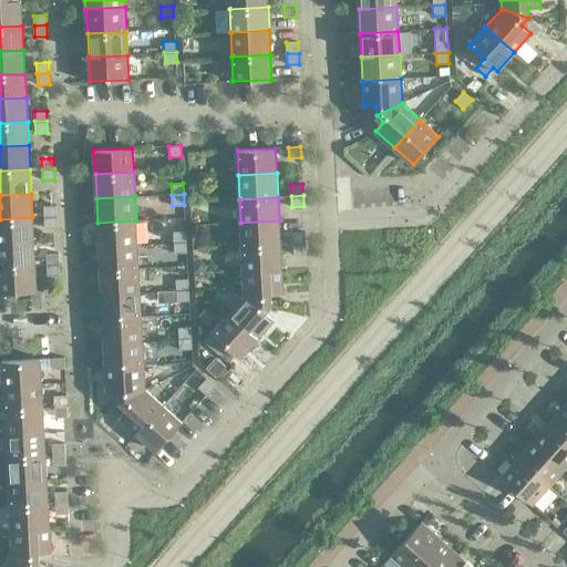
[(44,217),(57,216),(57,206),(44,207),(44,217)]
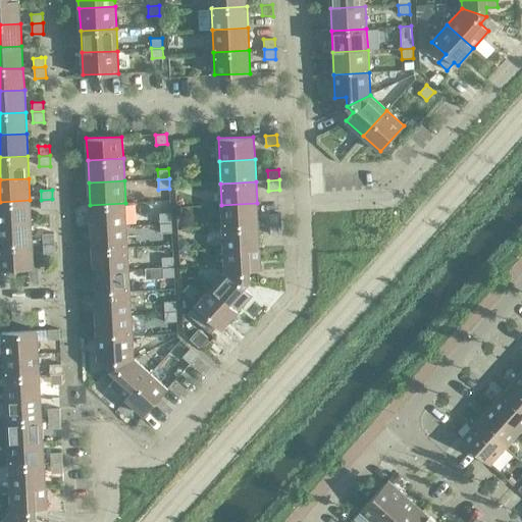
[(42,210),(49,210),(53,210),(52,199),(41,200),(42,210)]
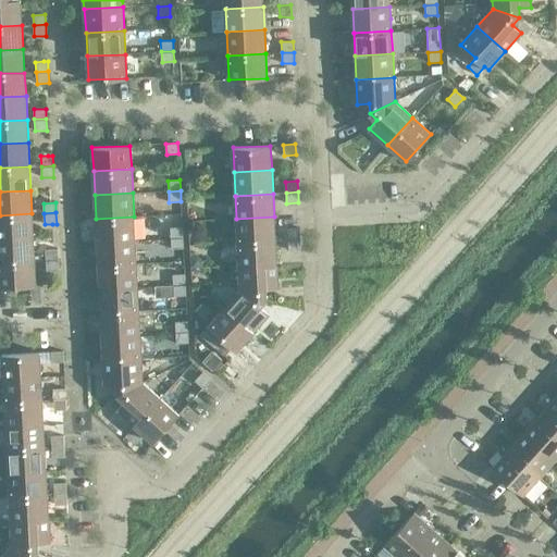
[(32,213),(0,215),(0,238),(34,237),(32,213)]
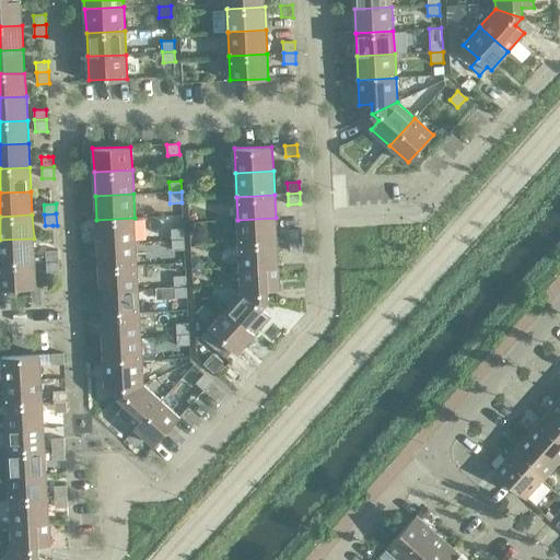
[(135,218),(96,220),(97,244),(136,242),(135,218)]
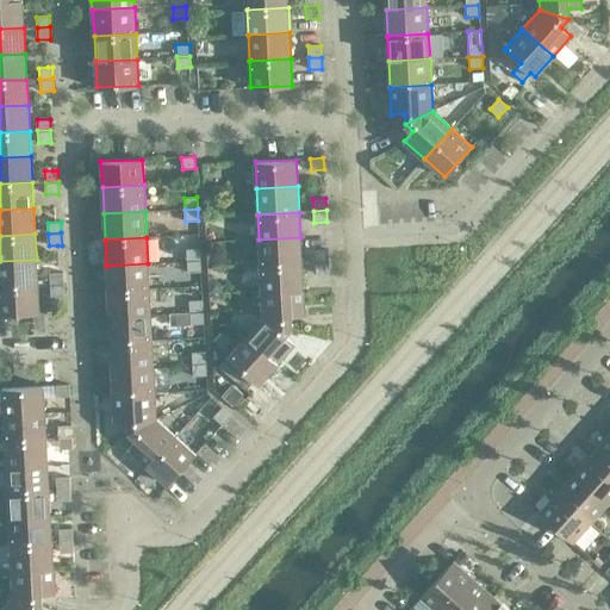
[(300,237),(259,240),(260,263),(251,265),(251,266),(302,263),(300,237)]
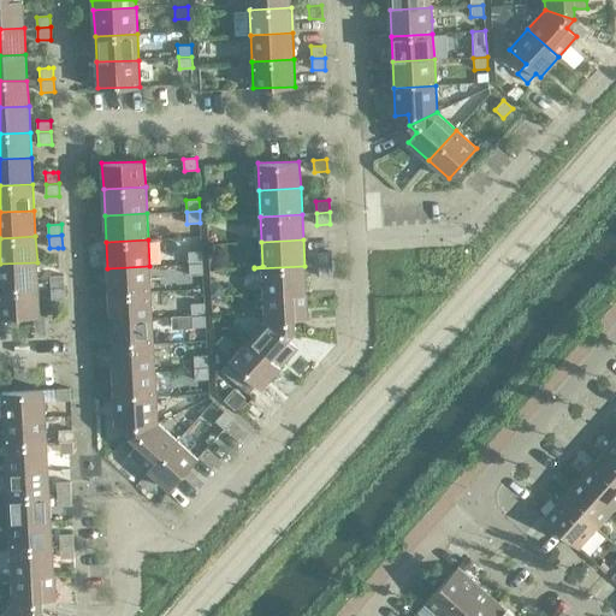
[(202,264),(202,252),(188,253),(189,265),(202,264)]
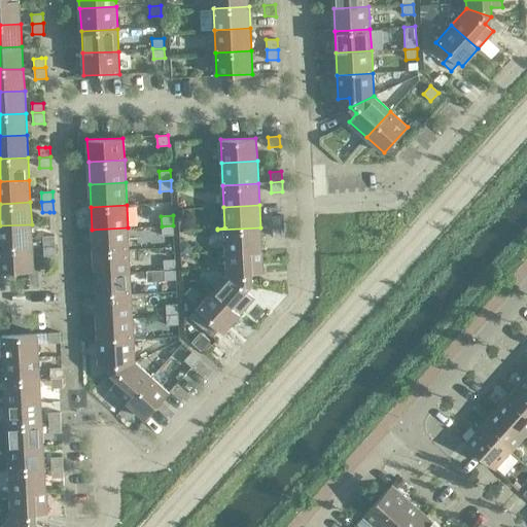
[(284,226),(284,216),(273,216),(273,226),(284,226)]
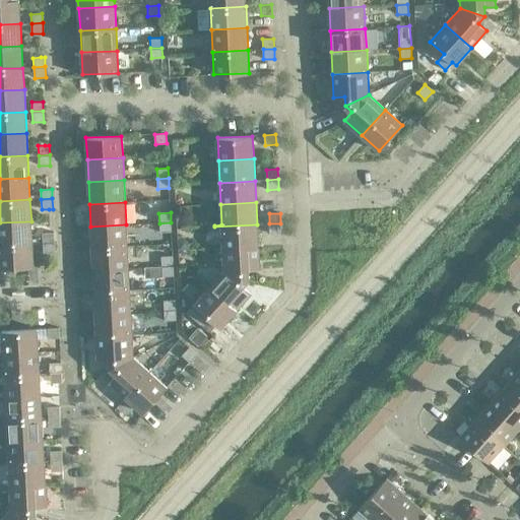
[(31,221),(0,222),(0,245),(33,244),(31,221)]
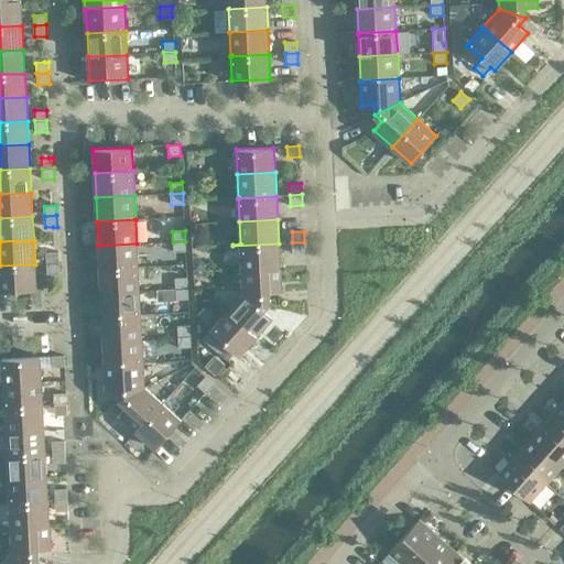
[(186,252),(185,241),(173,242),(173,252),(186,252)]
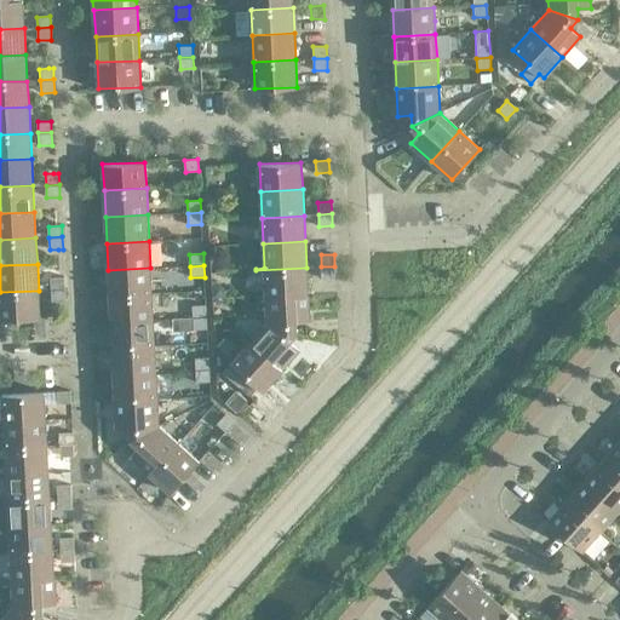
[(334,267),(321,267),(322,279),(336,277),(334,267)]
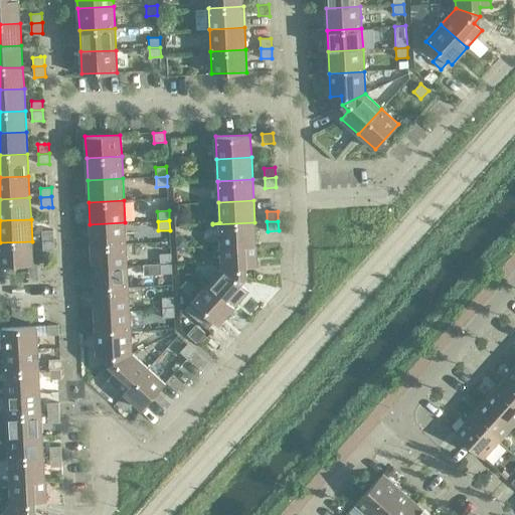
[(125,222),(90,224),(92,245),(126,243),(125,222)]
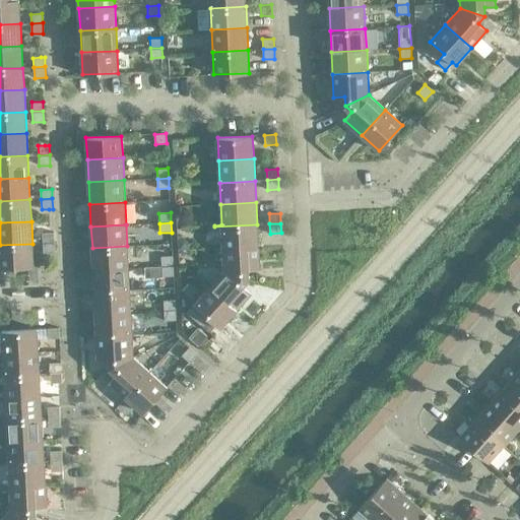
[(257,224),(214,226),(214,231),(222,231),(223,249),(258,247),(257,224)]
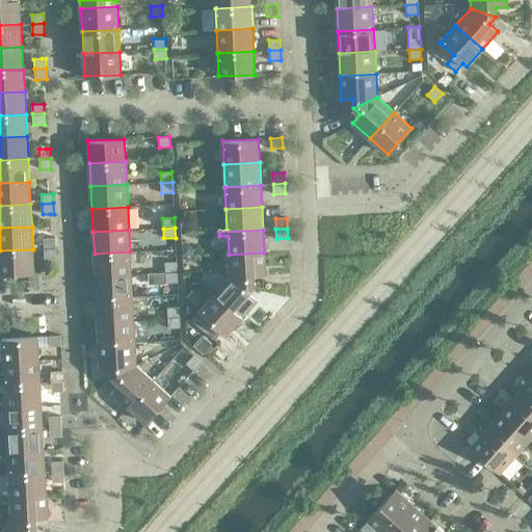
[(55,238),(51,238),(44,239),(44,248),(56,248),(55,238)]
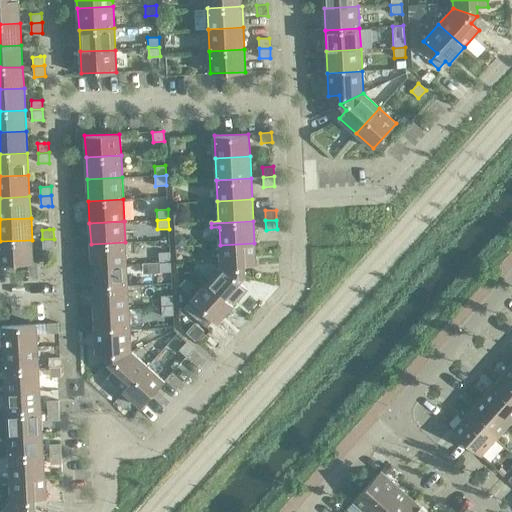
[(54,239),(42,239),(43,249),(54,249),(54,239)]
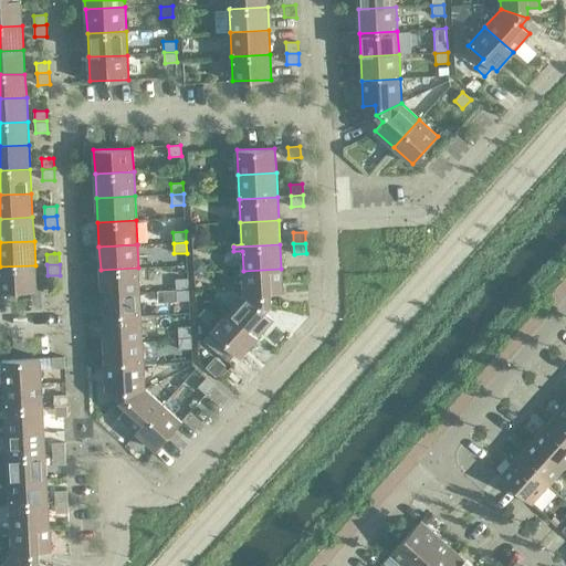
[(35,265),(0,266),(0,292),(37,290),(35,265)]
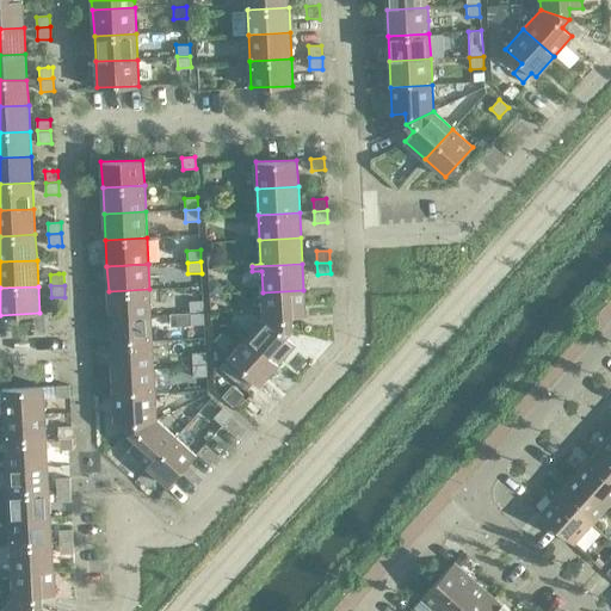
[(149,289),(109,291),(110,318),(152,315),(149,289)]
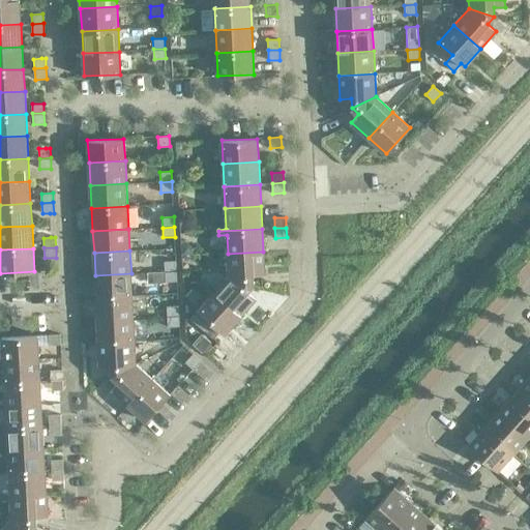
[(263,252),(228,254),(229,275),(254,285),(254,275),(265,274),(263,252)]
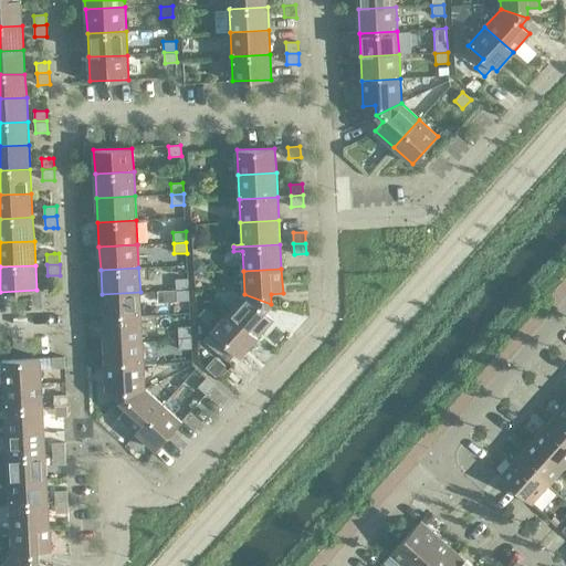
[(188,290),(187,279),(175,280),(176,291),(188,290)]
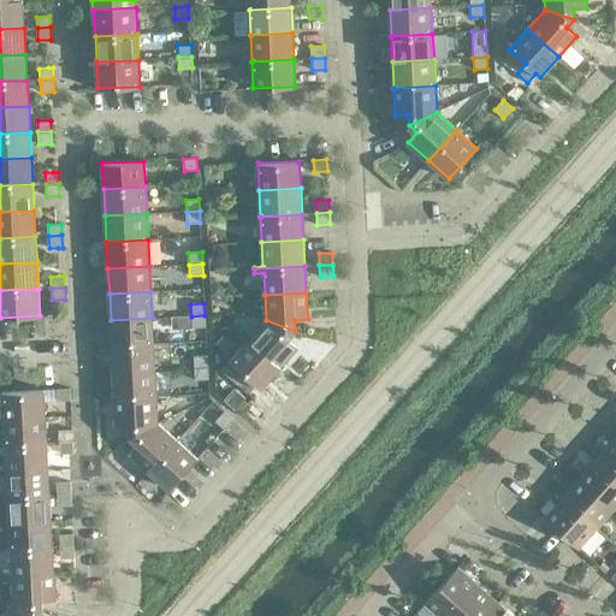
[(205,327),(205,315),(191,317),(191,329),(205,327)]
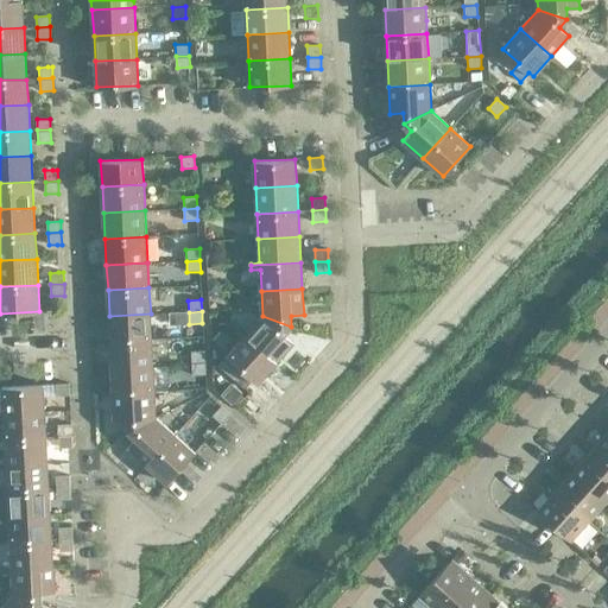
[(151,314),(109,316),(111,342),(152,340),(151,314)]
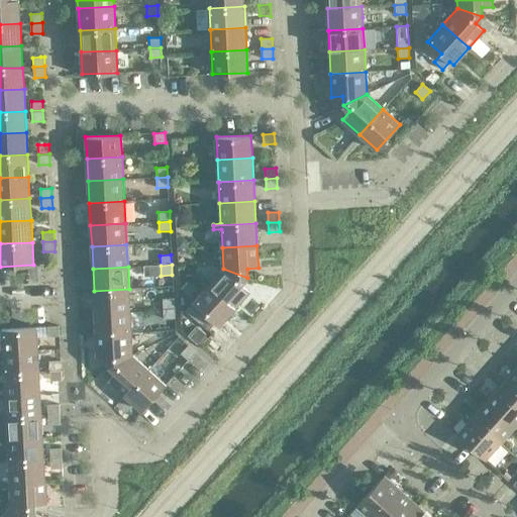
[(223,269),(208,286),(234,309),(249,292),(241,284),(247,278),(223,269)]
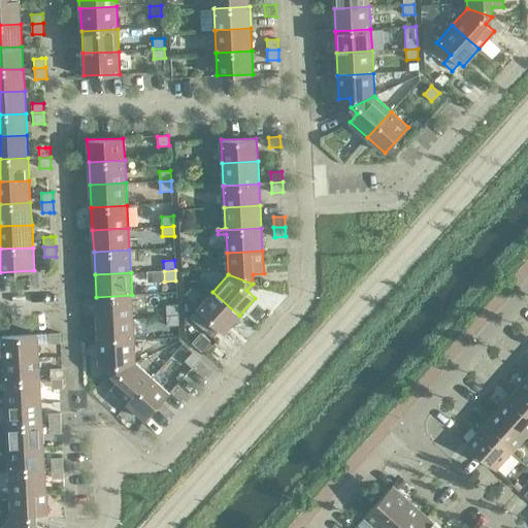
[(224,333),(239,316),(212,292),(197,309),(211,322),(204,329),(212,337),(220,329),(224,333)]
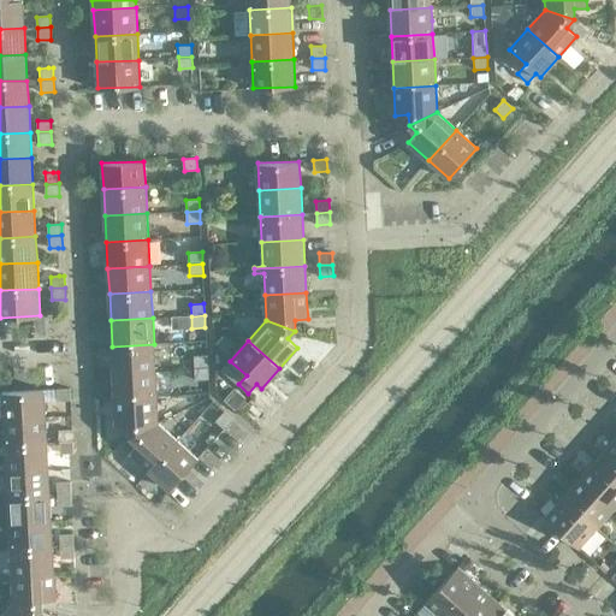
[(154,344),(112,347),(113,372),(155,369),(154,344)]
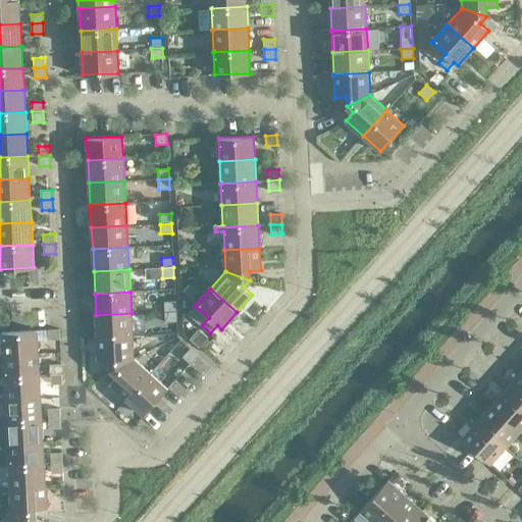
[(175,312),(175,302),(164,302),(164,312),(175,312)]
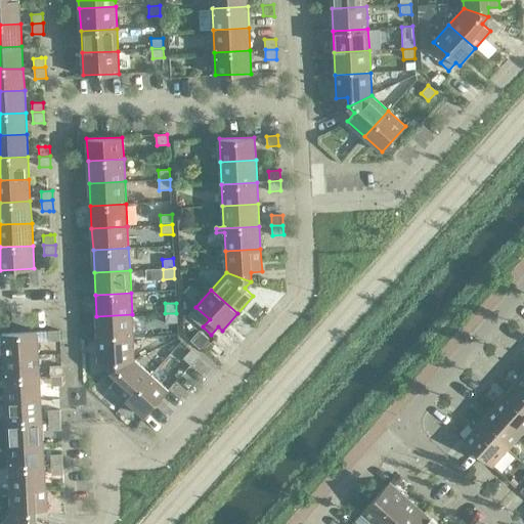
[(177,322),(176,313),(165,313),(166,323),(177,322)]
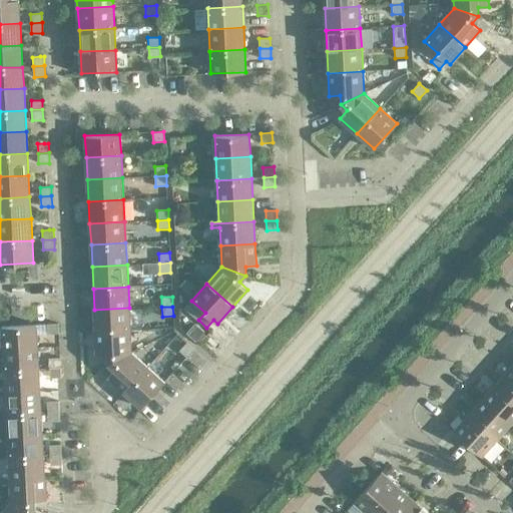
[(129,308),(94,310),(95,332),(130,330),(129,308)]
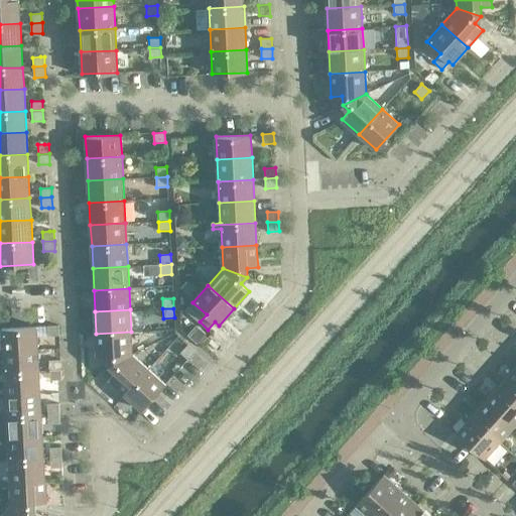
[(58,325),(47,326),(47,336),(59,336),(58,325)]
